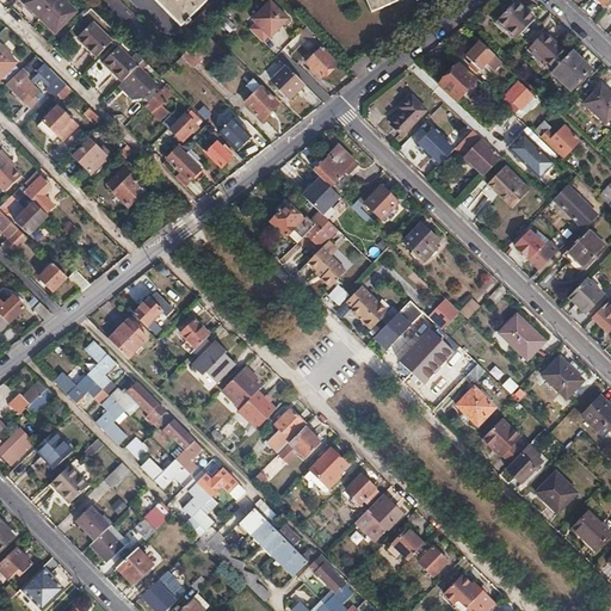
[(30,0),(26,5),(41,18),(59,0),(30,0)]
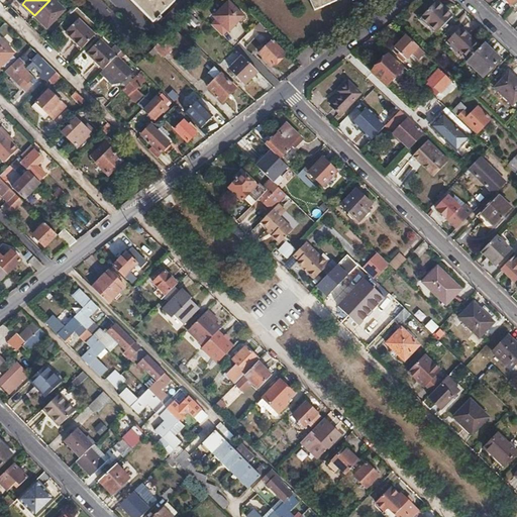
[(55,0),(49,0),(34,15),(46,27),(65,9),(55,0)]
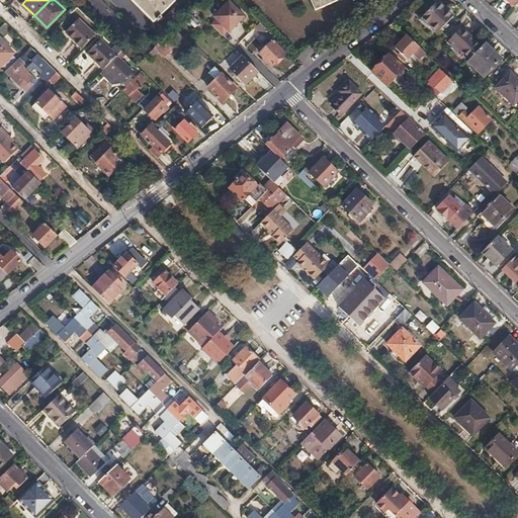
[(132,0),(148,16),(153,21),(175,0),(174,0),(132,0)]
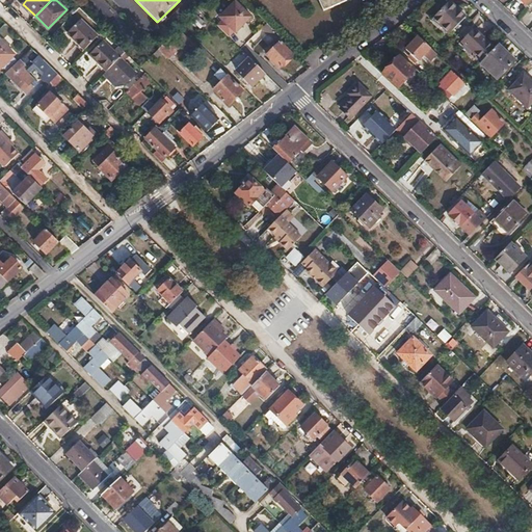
[(222,19),(216,25),(217,25),(228,35),(234,30),(235,31),(251,16),(236,0),(235,0),(219,16),(222,19)]
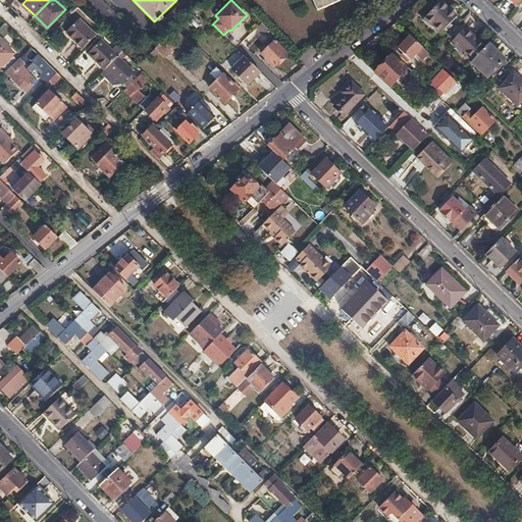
[(313,0),(318,10),(338,0),(313,0)]
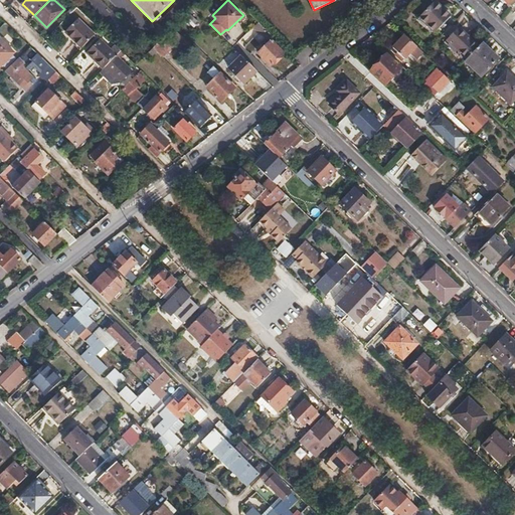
[(434,2),(418,18),(434,32),(450,17),(434,2)]
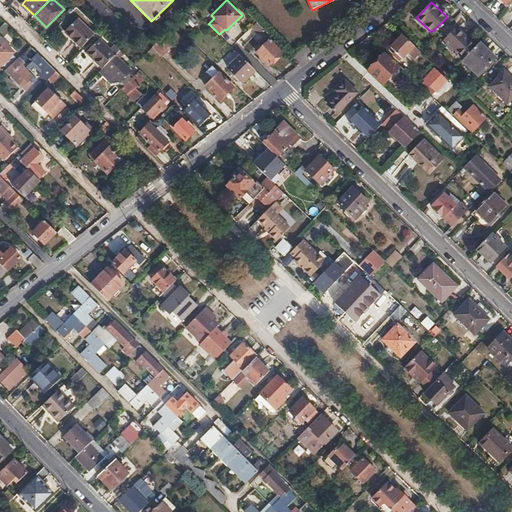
[(188,14),(184,19),(192,27),(196,22),(188,14)]
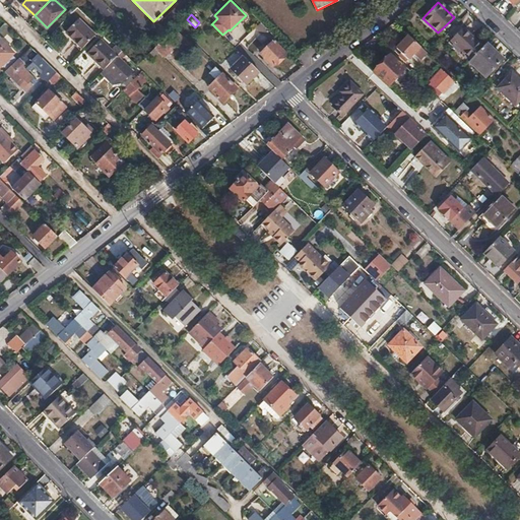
[(255,27),(262,34),(263,33),(267,37),(262,43),(267,48),(261,54),(273,65),(285,53),(274,41),(273,42),(271,40),(274,36),(261,21),(255,27)]
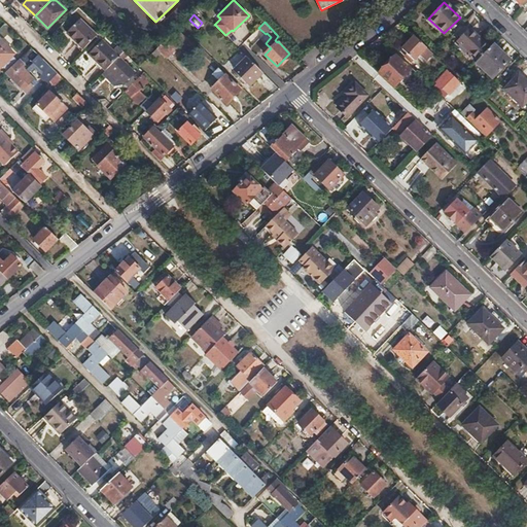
[(65,36),(80,51),(94,38),(77,23),(65,36)]
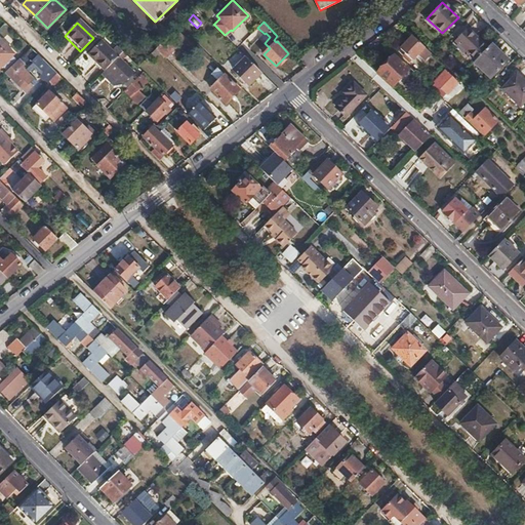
[(456,41),(476,59),(487,48),(467,29),(456,41)]
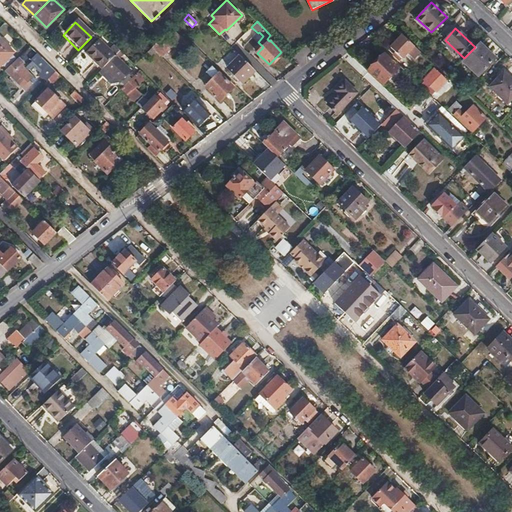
[(159,39),(152,47),(162,57),(175,43),(174,43),(180,36),(176,32),(162,46),(160,44),(162,42),(159,39)]
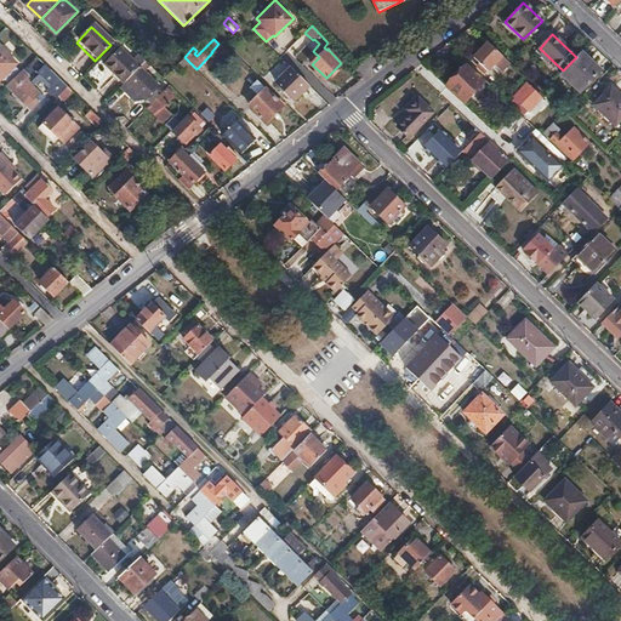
[(511,64),(489,43),(474,57),(479,62),(476,66),(483,73),(493,63),(503,73),(511,64)]
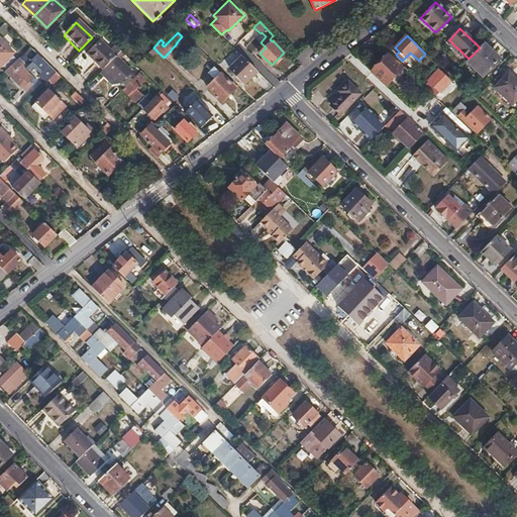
[(0,39),(0,67),(13,54),(0,39)]
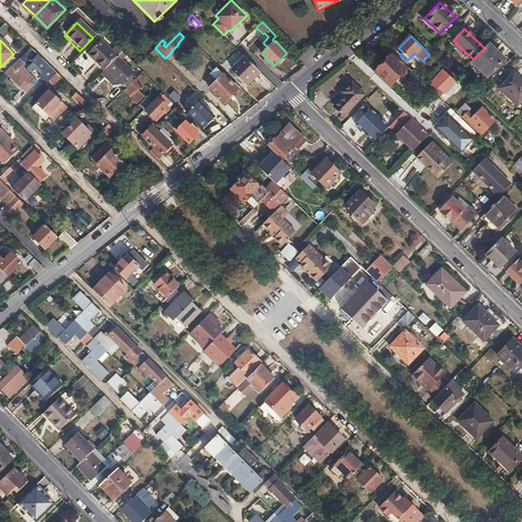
[(89,52),(105,68),(106,67),(117,56),(101,40),(89,52)]
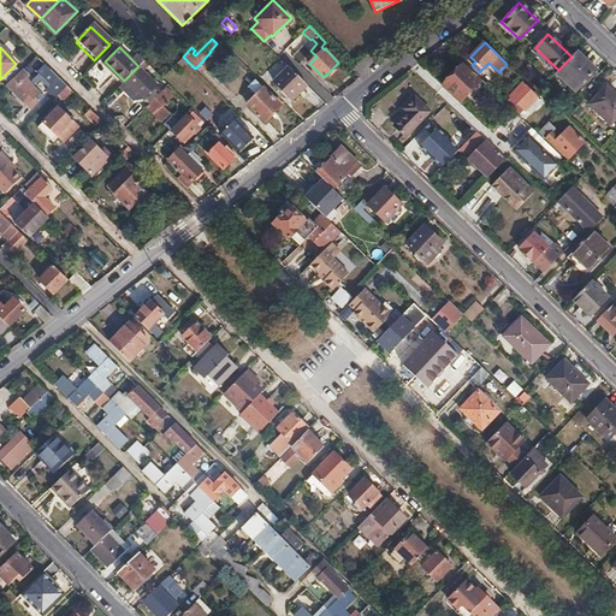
[(558,70),(557,72),(575,90),(596,69),(578,51),(572,57),(558,70)]
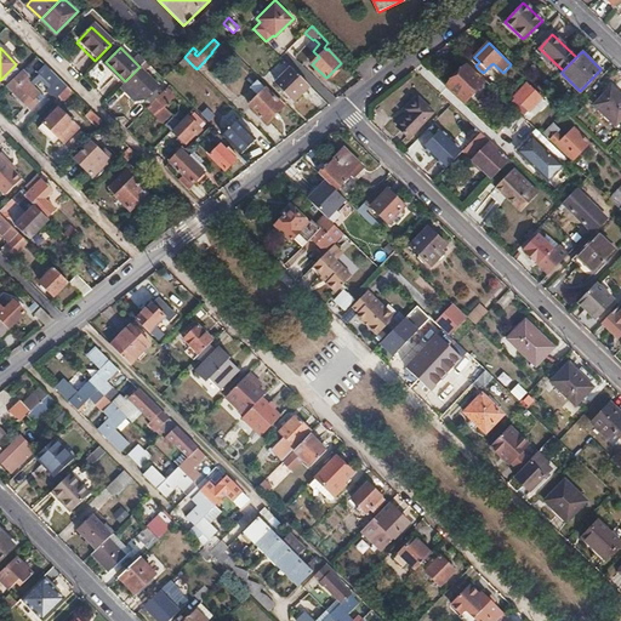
[(33,74),(41,64),(35,58),(27,69),(33,74)]
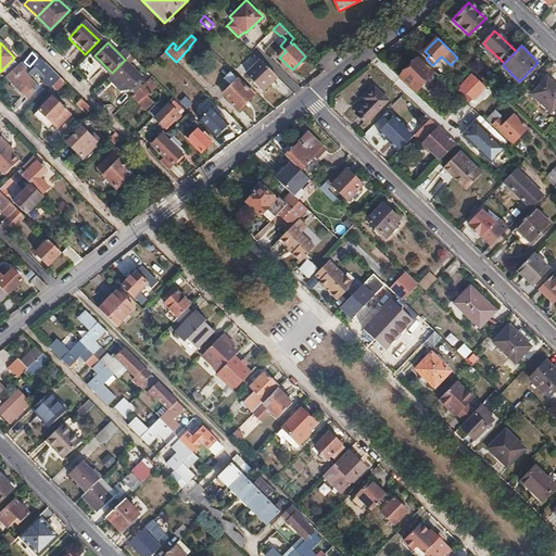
[(243,73),(257,60),(252,54),(238,67),(243,73)]
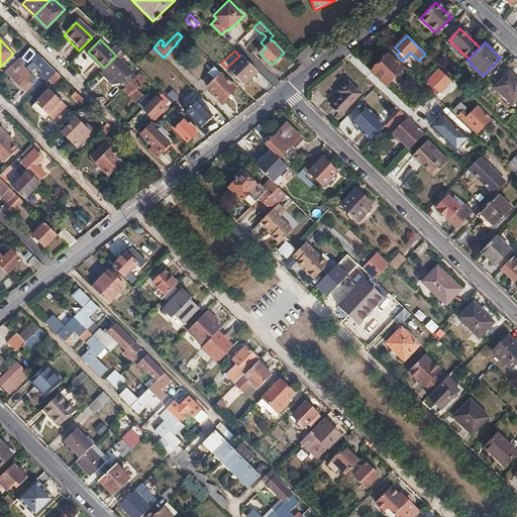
[(78,75),(92,67),(84,53),(70,62),(78,75)]
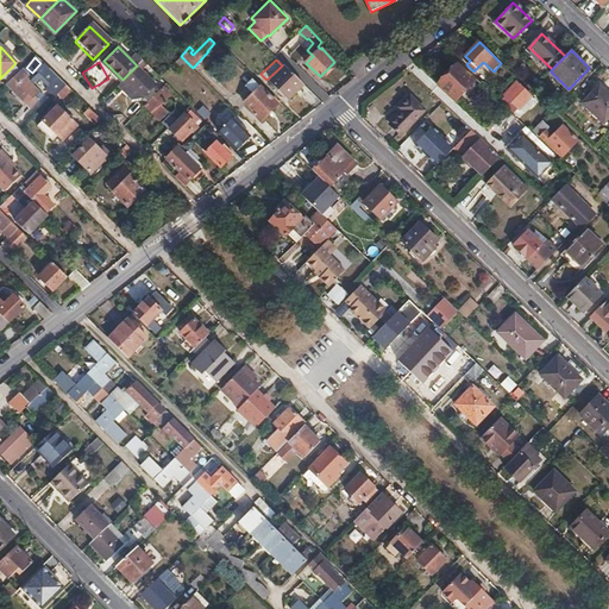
[(58,94),(68,85),(48,66),(46,64),(41,70),(52,82),(50,85),(46,88),(55,98),(58,94)]
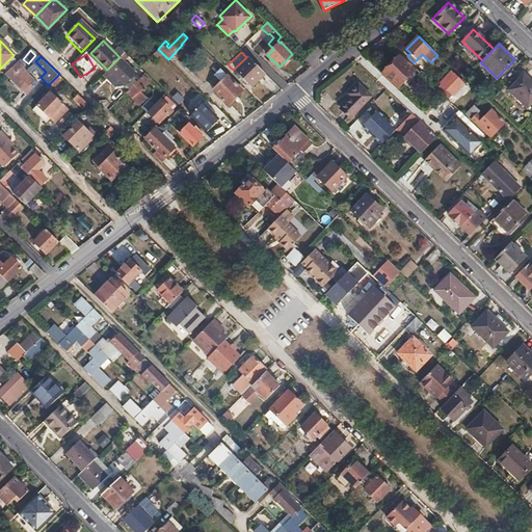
[(399,56),(382,73),(398,88),(414,72),(399,56)]
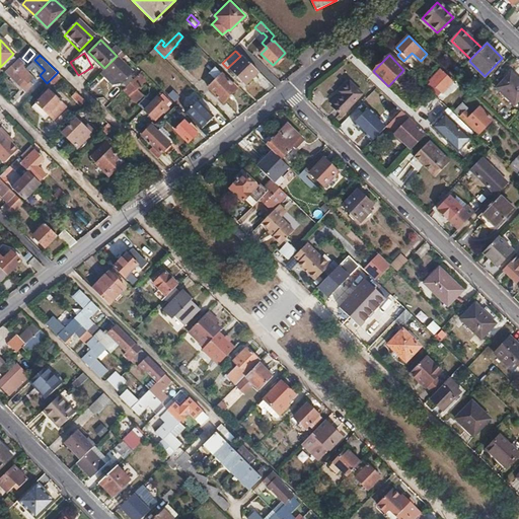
[(117,78),(122,82),(132,71),(117,56),(105,67),(117,78)]
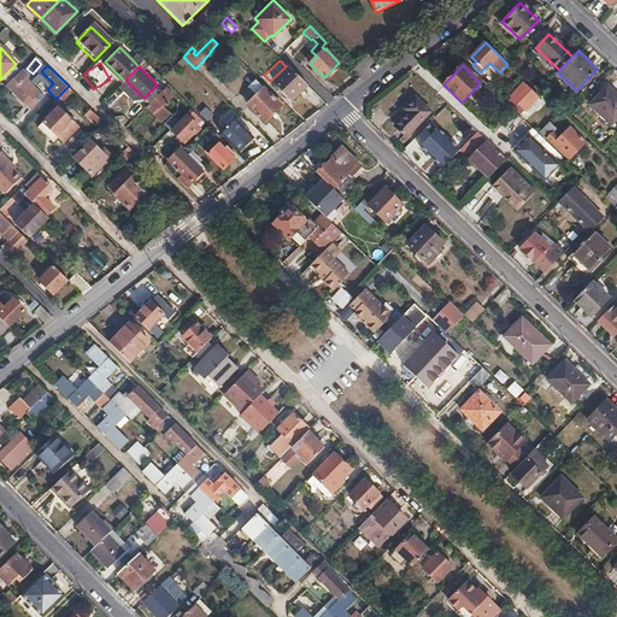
[(306,83),(289,66),(276,81),(293,98),(306,83)]
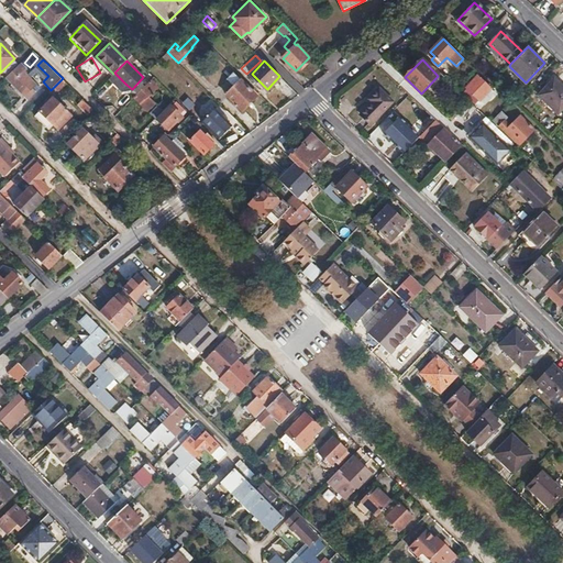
[(21,63),(6,78),(15,87),(29,100),(36,92),(32,89),(36,85),(30,78),(28,76),(24,73),(28,69),(21,63)]
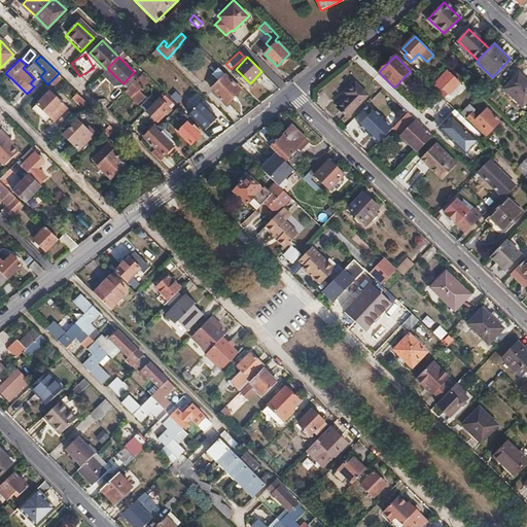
[(35,61),(26,71),(28,73),(35,66),(43,73),(45,71),(35,61)]
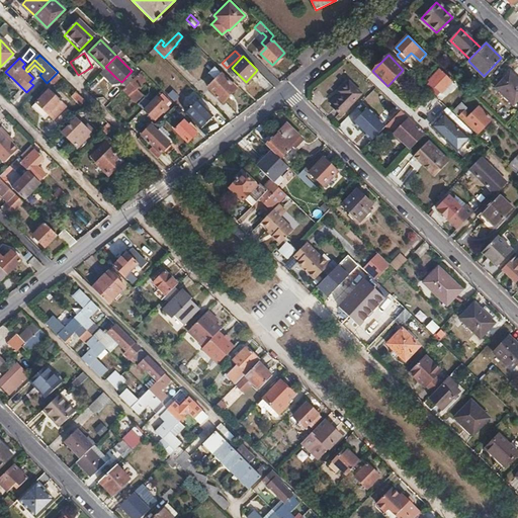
[(104,68),(101,72),(113,84),(121,82),(116,78),(105,67),(104,68)]
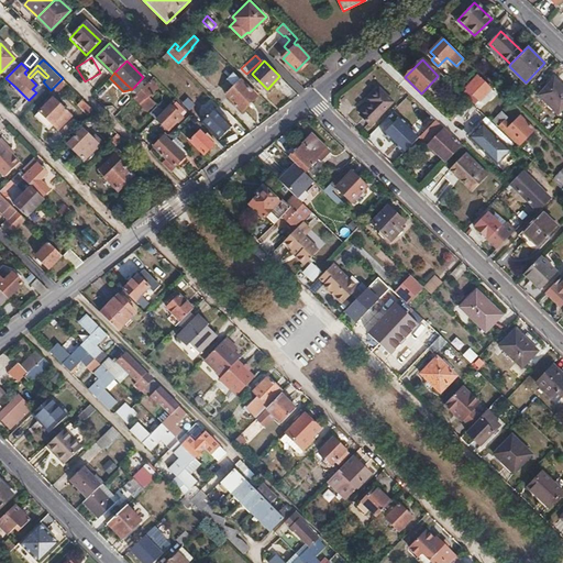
[(231,73),(224,80),(230,86),(238,78),(231,73)]
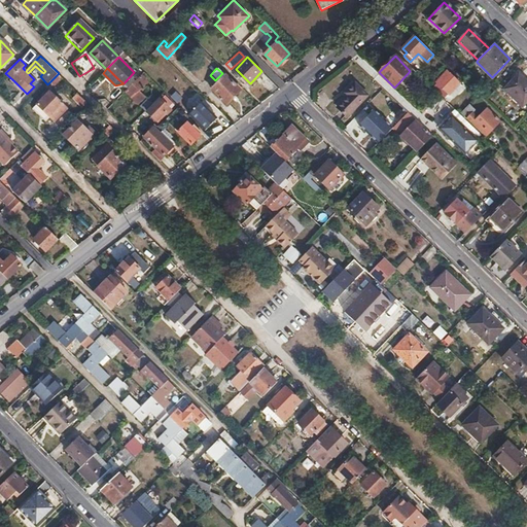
[(437,84),(435,86),(447,97),(450,95),(453,97),(462,86),(447,71),(436,82),(437,84)]
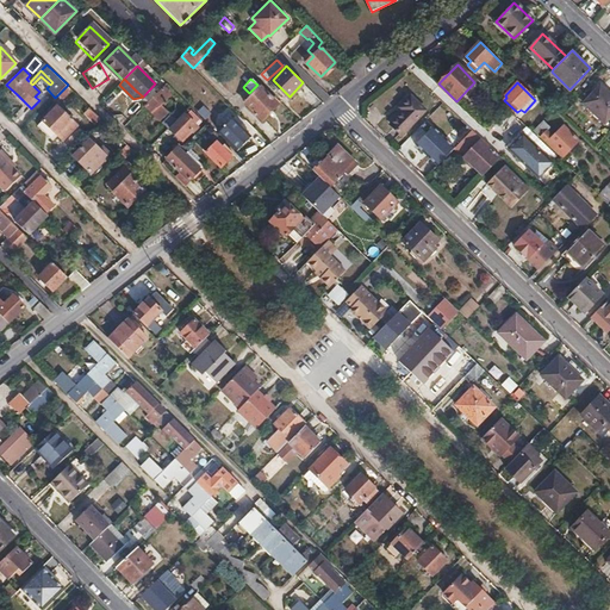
[(68,85),(58,94),(64,99),(73,91),(68,85)]
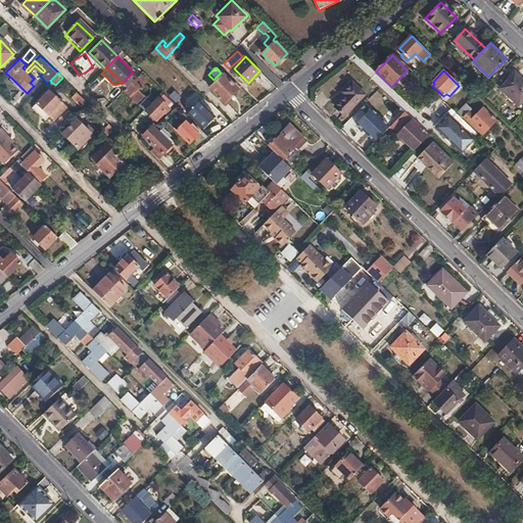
[(522,82),(515,74),(501,88),(517,104),(522,98),(522,82)]
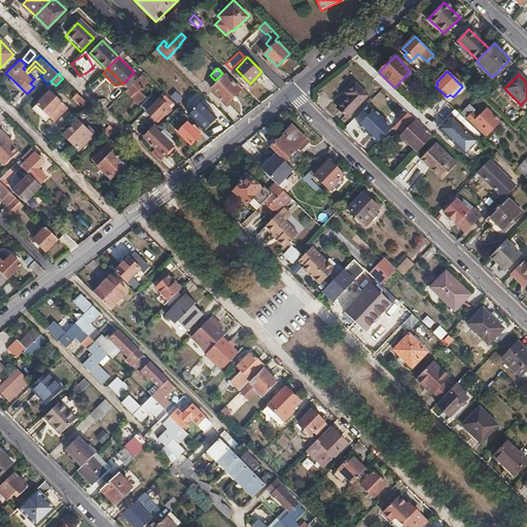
[(142,75),(127,92),(139,103),(146,95),(141,90),(143,88),(145,89),(147,86),(145,84),(148,81),(142,75)]
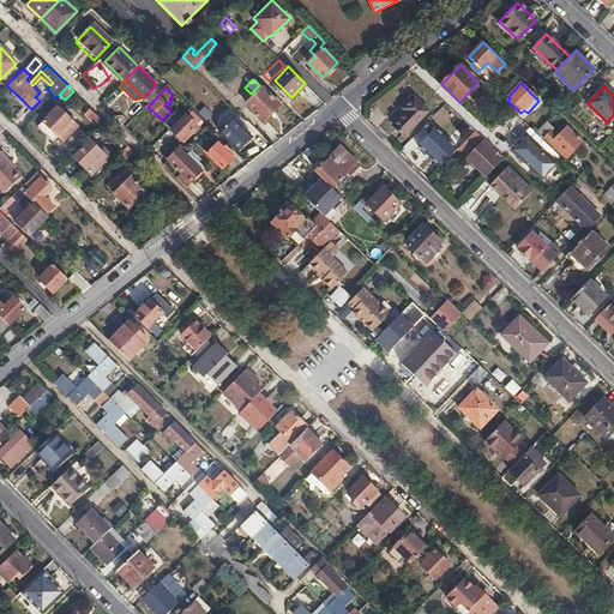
[(263,88),(247,103),(265,120),(280,104),(263,88)]
